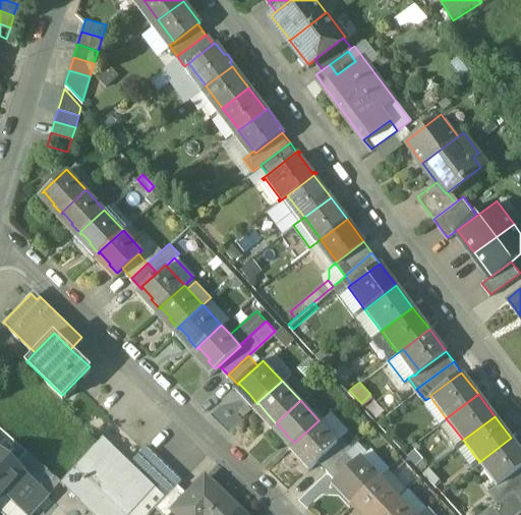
[(338,441),(319,420),(294,443),(294,444),(295,444),(305,455),(313,464),(319,459),(334,445),(338,441)]
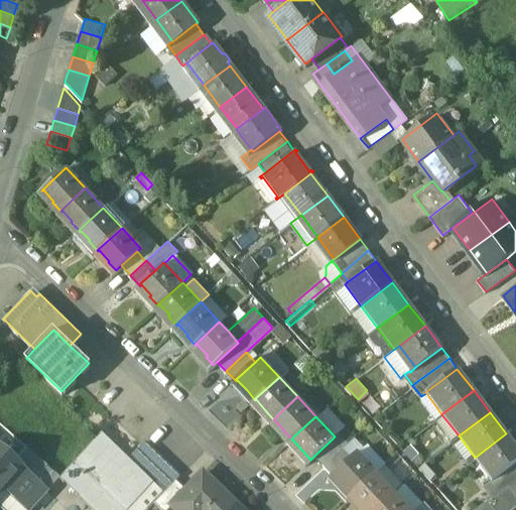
[(129,456),(102,429),(74,461),(93,479),(125,509),(126,509),(153,480),(129,456)]
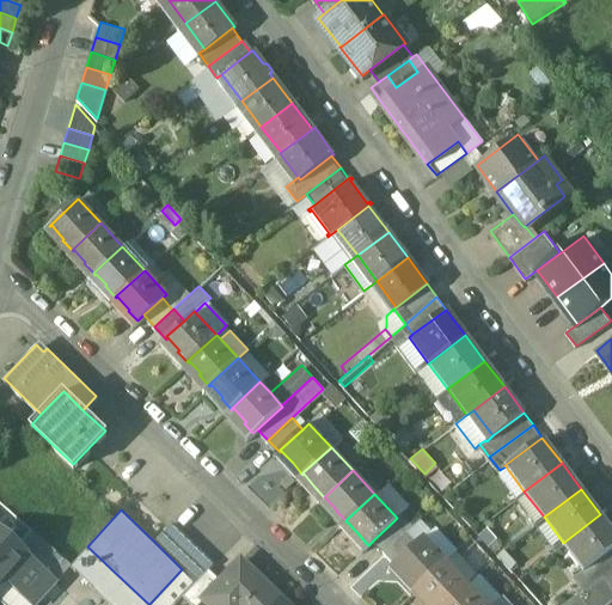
[(402,512),(397,518),(392,523),(403,533),(405,530),(412,524),(402,512)]
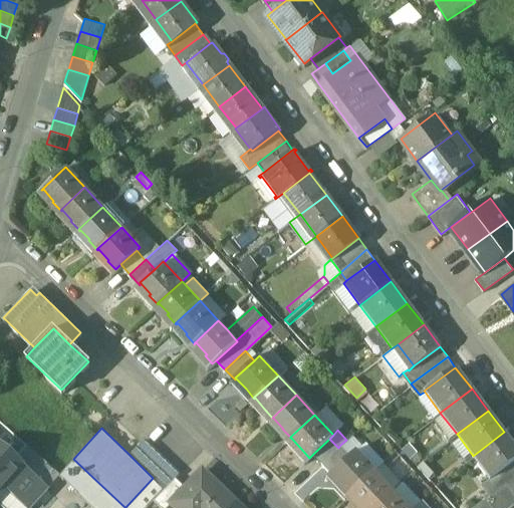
[(513,445),(504,432),(473,456),(489,477),(513,458),(513,445)]
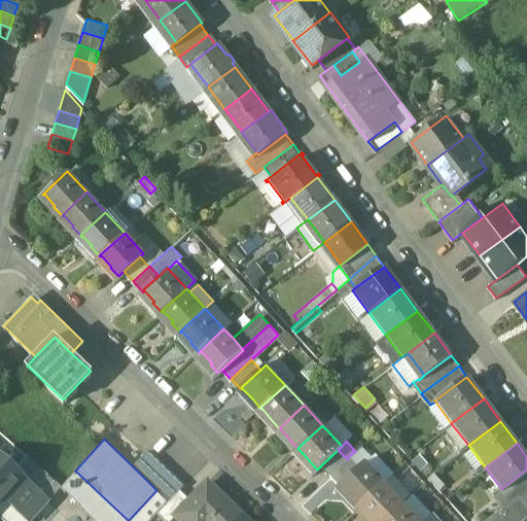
[(148,448),(132,465),(156,490),(168,500),(180,488),(185,483),(148,448)]
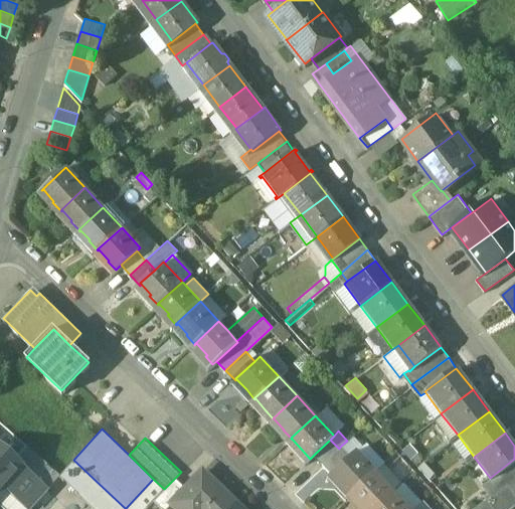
[(330,440),(315,454),(323,463),(339,449),(330,440)]
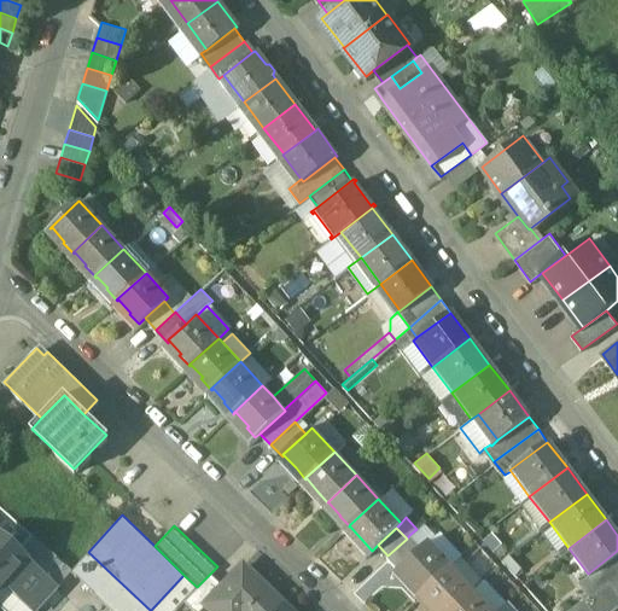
[(19,548),(0,530),(0,595),(9,587),(19,574),(15,570),(27,558),(30,562),(31,560),(33,559),(19,548)]
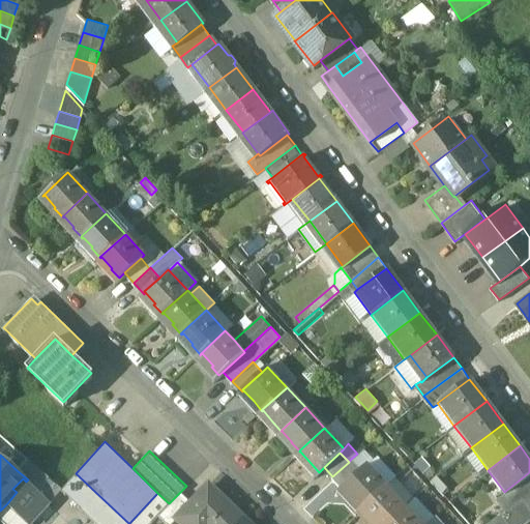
[(392,473),(377,456),(367,464),(383,482),(392,473)]
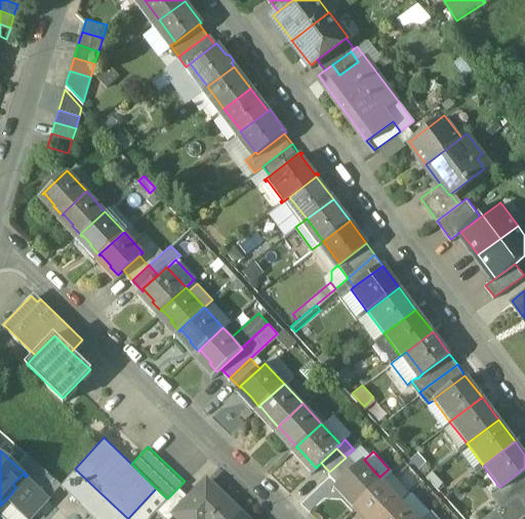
[(62,482),(29,452),(16,466),(28,475),(27,476),(49,495),(61,484),(62,482)]
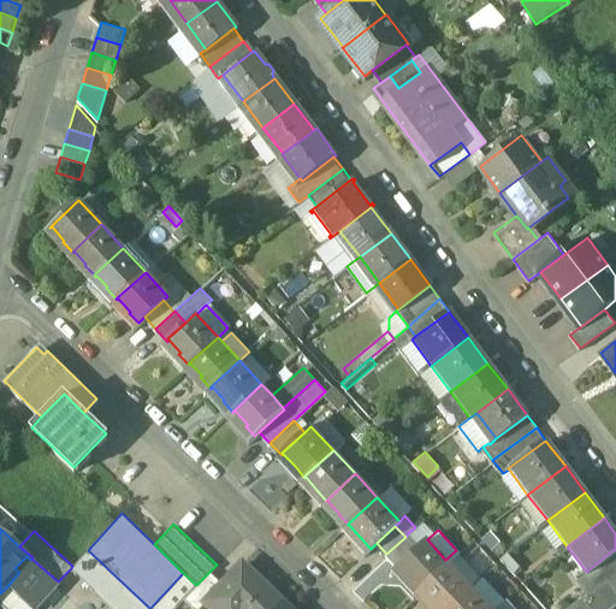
[(406,537),(386,554),(398,566),(398,565),(419,545),(408,533),(406,537)]
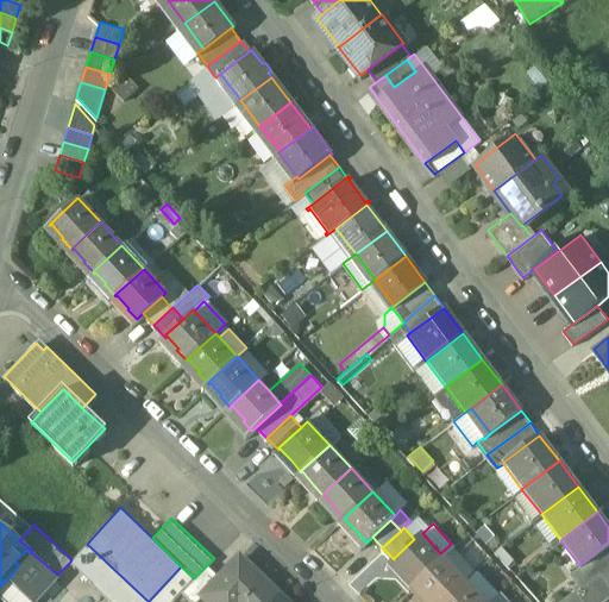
[(414,539),(394,558),(394,559),(407,572),(406,574),(414,583),(444,556),(440,553),(422,533),(421,533),(414,539)]
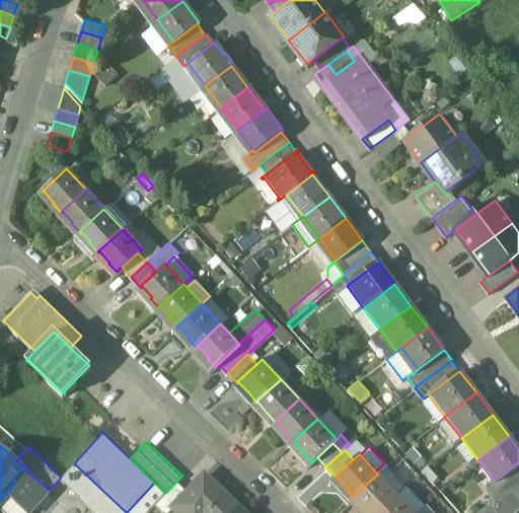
[(518,462),(494,482),(490,485),(498,496),(518,479),(518,462)]
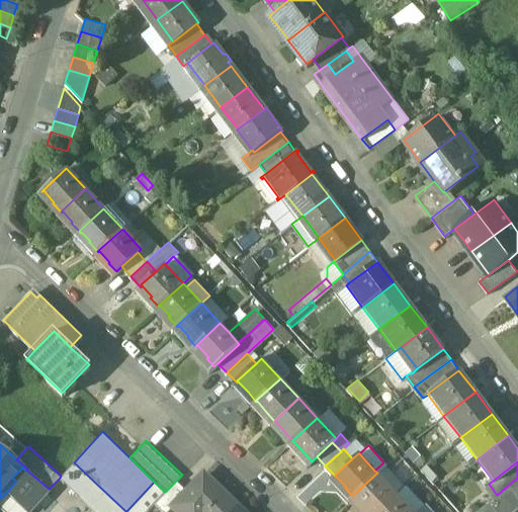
[(93,481),(74,462),(62,476),(61,476),(60,478),(79,496),(93,481)]
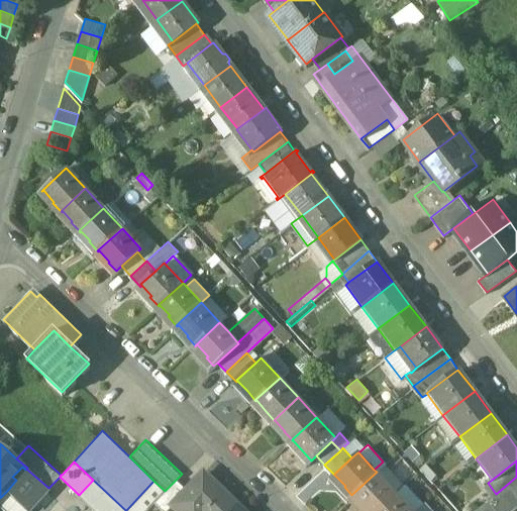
[(436,474),(425,462),(420,467),(431,479),(436,474)]
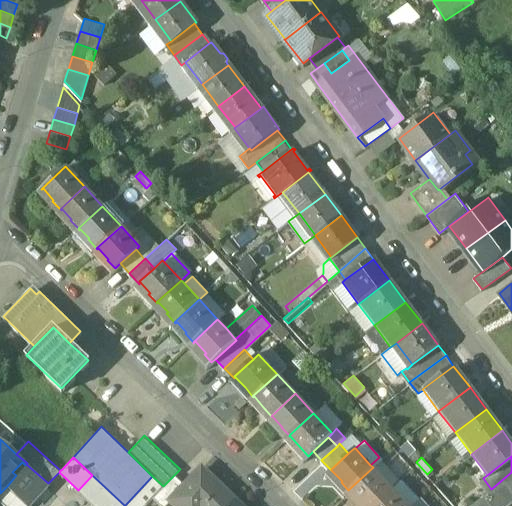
[(25,465),(22,462),(12,472),(16,475),(7,486),(28,505),(48,483),(26,464),(25,465)]
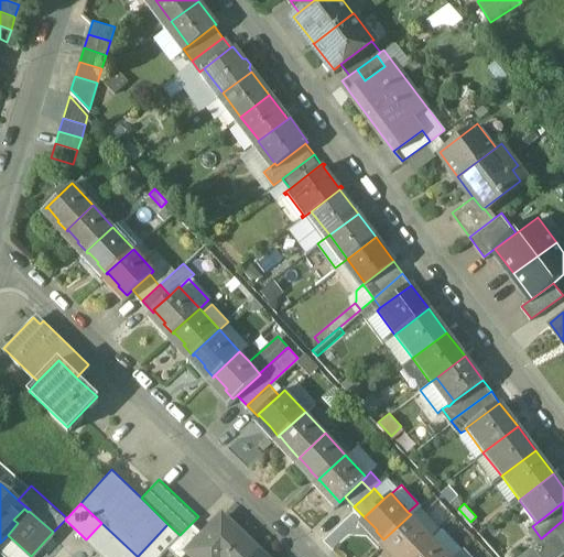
[(250,556),(260,547),(224,512),(203,533),(188,548),(190,549),(196,556),(208,556),(212,555),(214,556),(250,556)]
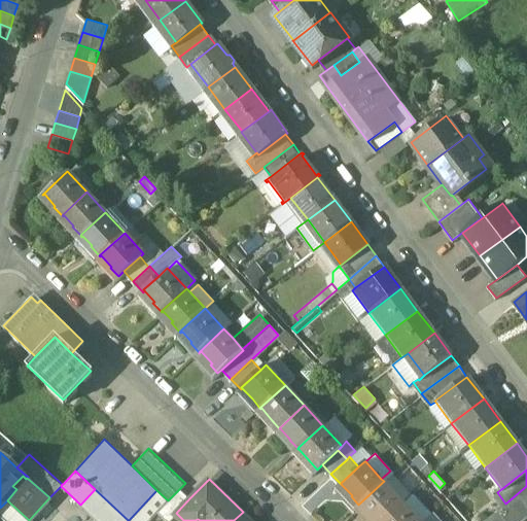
[(384,481),(358,505),(359,506),(360,505),(371,515),(370,516),(374,520),(381,520),(402,501),(384,481)]
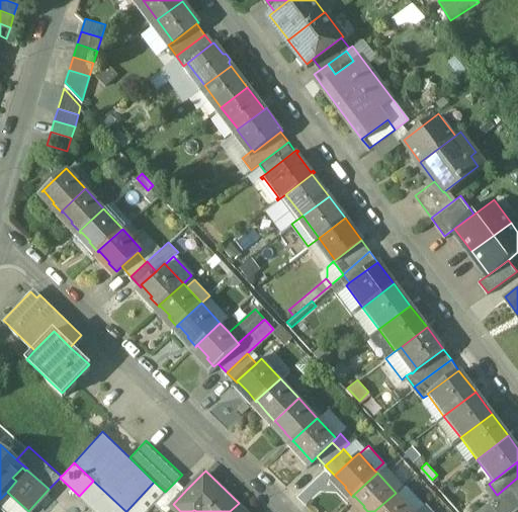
[(165,492),(156,502),(165,511),(167,511),(174,505),(173,504),(186,490),(177,480),(165,492)]
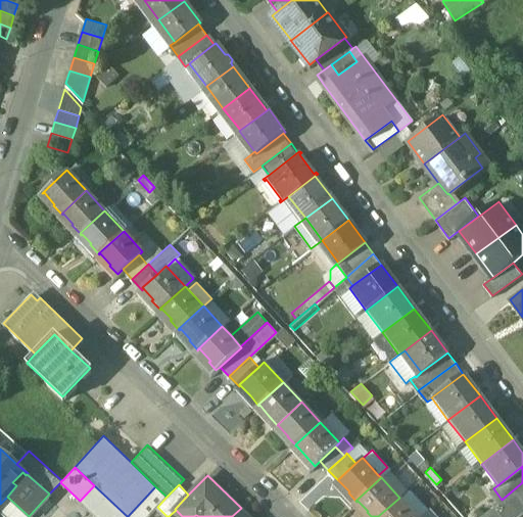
[(127,516),(94,485),(80,501),(96,516),(127,516)]
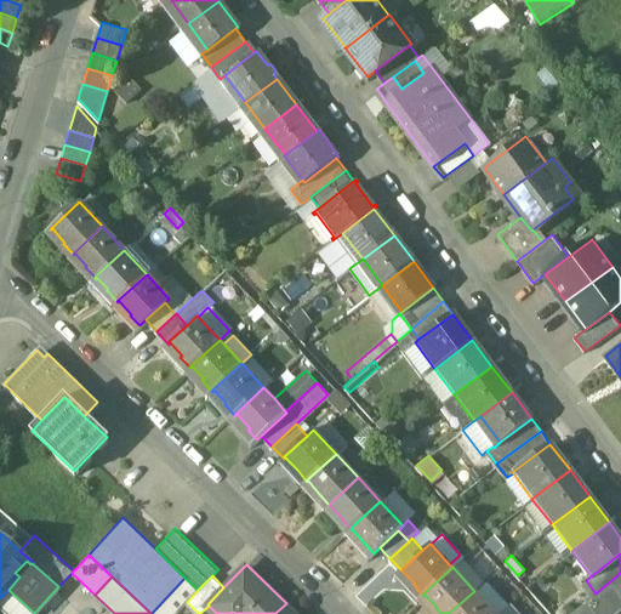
[(152,613),(174,613),(187,602),(198,590),(184,578),(152,613)]
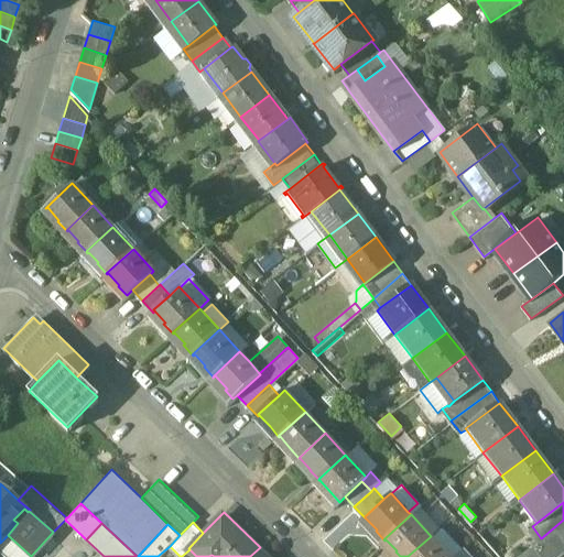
[(563,539),(555,527),(544,536),(559,556),(563,550),(563,539)]
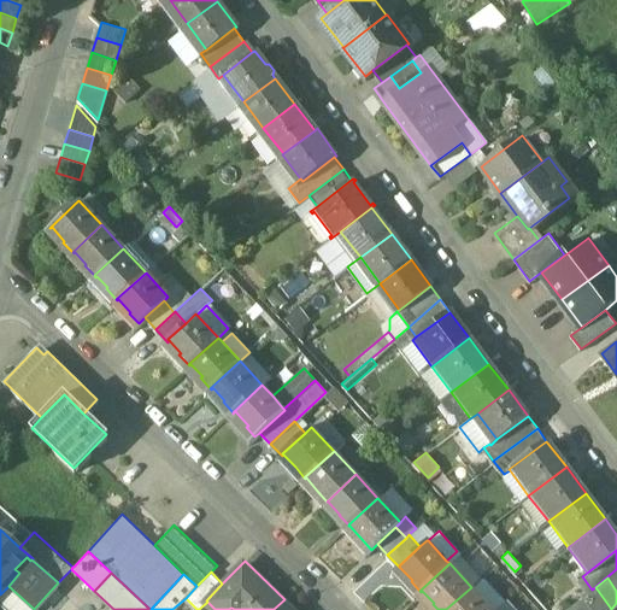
[(9,586),(0,594),(0,602),(9,609),(33,609),(34,609),(9,586)]
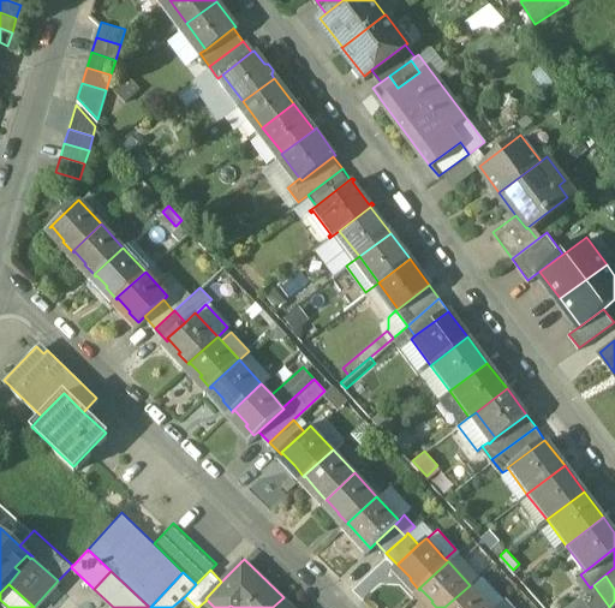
[(490,607),(470,585),(445,607),(490,607)]
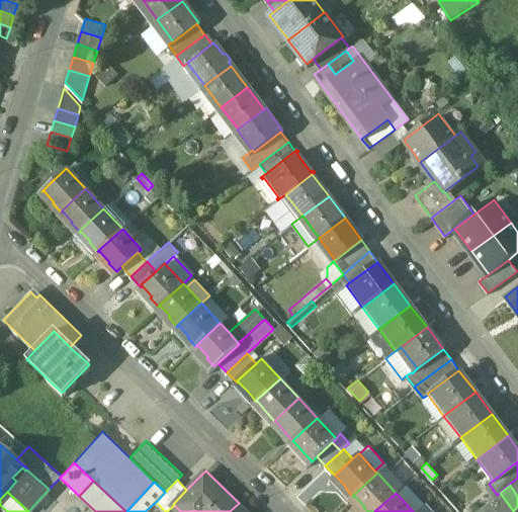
[(497,495),(490,500),(498,511),(511,511),(513,511),(500,493),(497,495)]
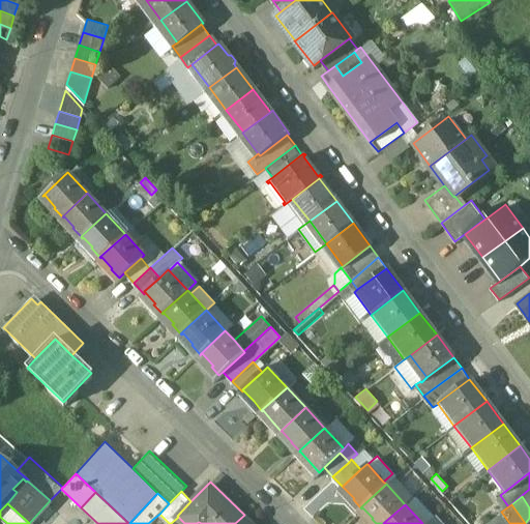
[(509,523),(501,512),(491,520),(493,523),(509,523)]
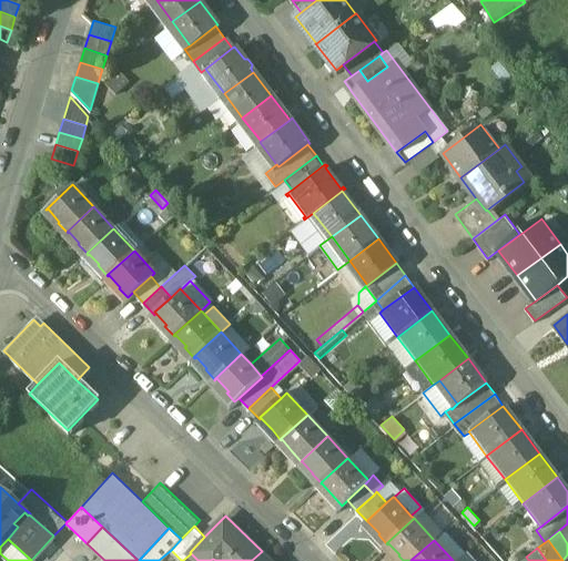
[(271,560),(262,551),(252,560),(271,560)]
